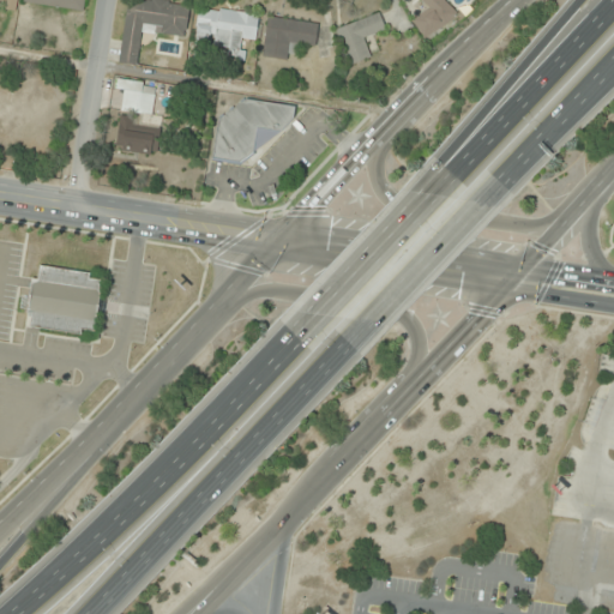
[(17,0),(0,0),(0,1),(5,1),(4,11),(17,12),(17,0)]
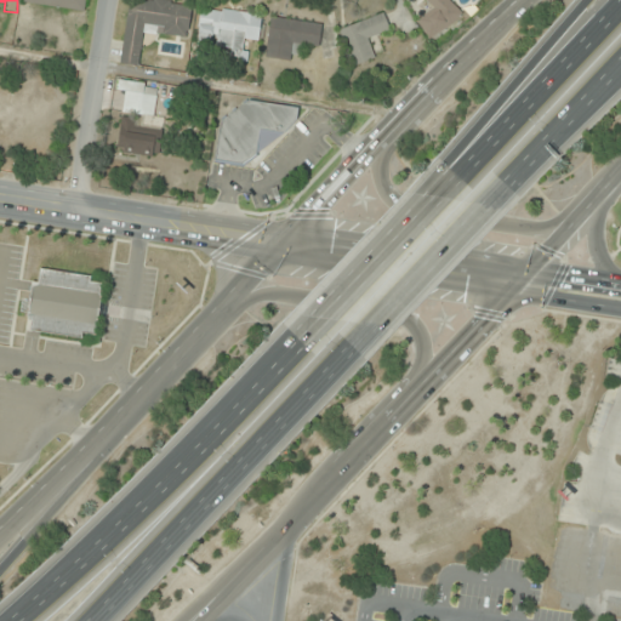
[(85,0),(23,0),(23,5),(85,11),(85,0)]
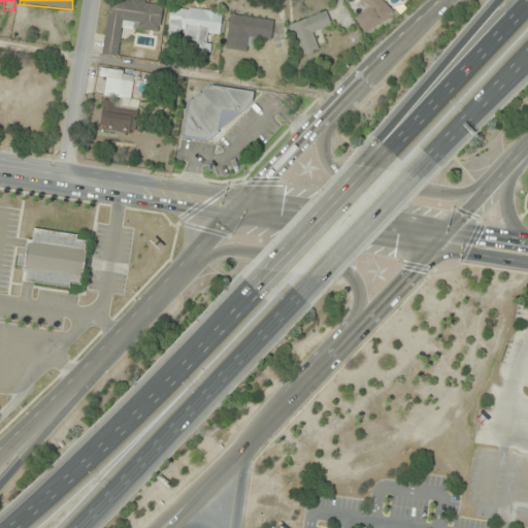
[(160,31),(163,3),(134,0),(107,0),(103,56),(119,58),(122,27),(160,31)]
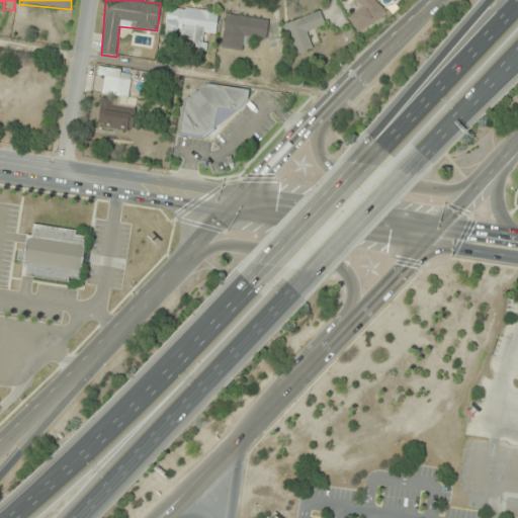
[(355,0),(360,5),(346,19),(362,34),(385,11),(374,0),(355,0)]
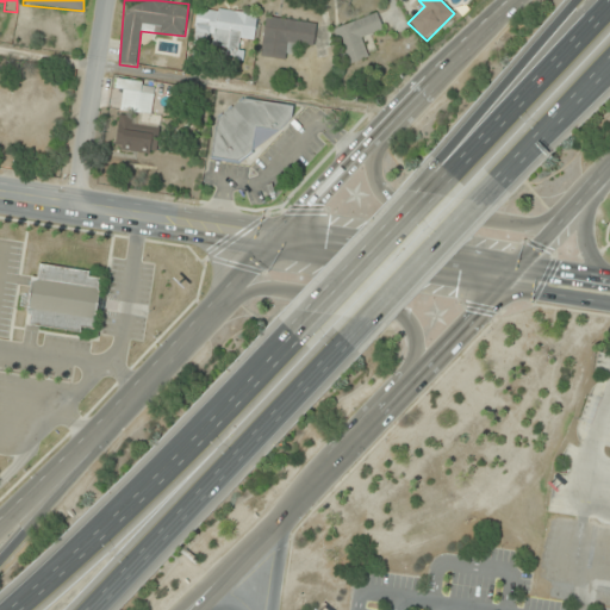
[(257,13),(197,6),(192,47),(226,50),(225,56),(238,57),(241,38),(254,39),(257,13)]
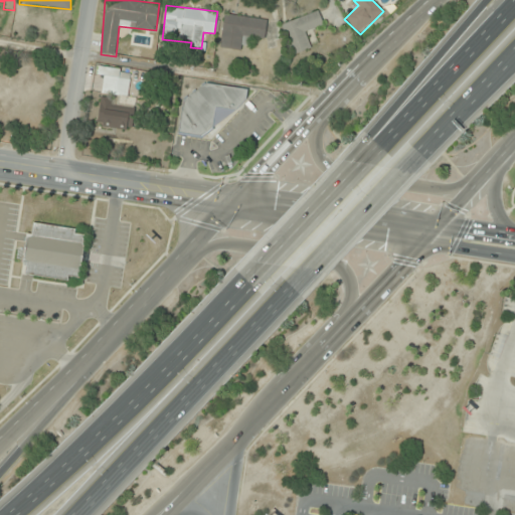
[(284,22),(295,54),(311,48),(306,32),(324,26),(319,11),(284,22)]
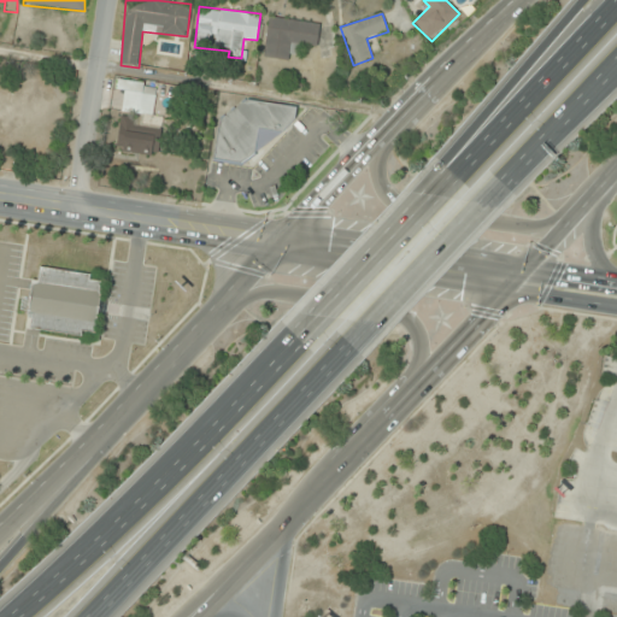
[(263,58),(289,62),(291,56),(303,57),(304,46),(316,48),(319,24),(268,17),(263,58)]
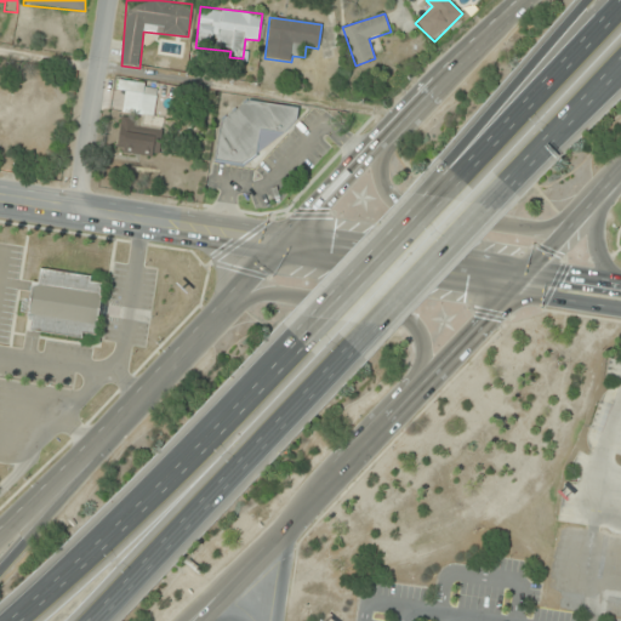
[(125,91),(124,113),(169,117),(171,85),(119,83),(118,91),(125,91)]
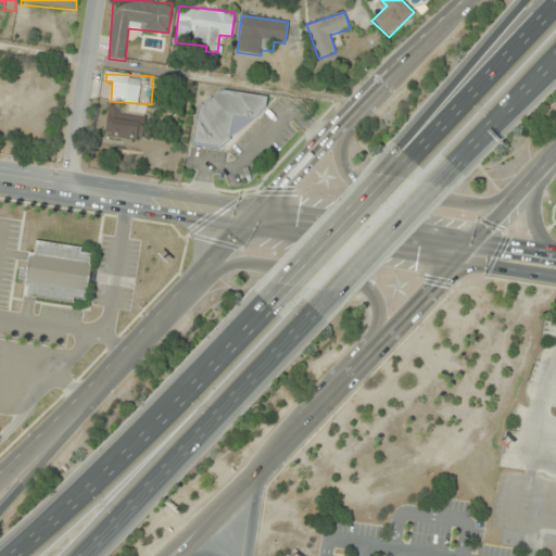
[(198,105),(192,146),(223,150),(224,137),(240,139),(242,123),(261,126),(265,98),(210,89),(207,108),(198,105)]
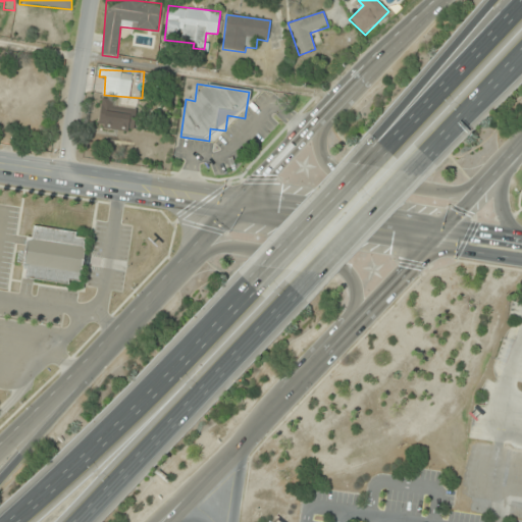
[(97,127),(133,134),(139,103),(103,97),(97,127)]
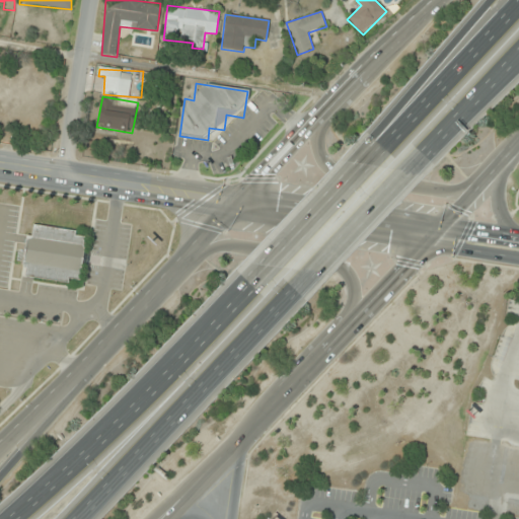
[(85,232),(29,224),(22,277),(68,283),(69,278),(79,280),(85,232)]
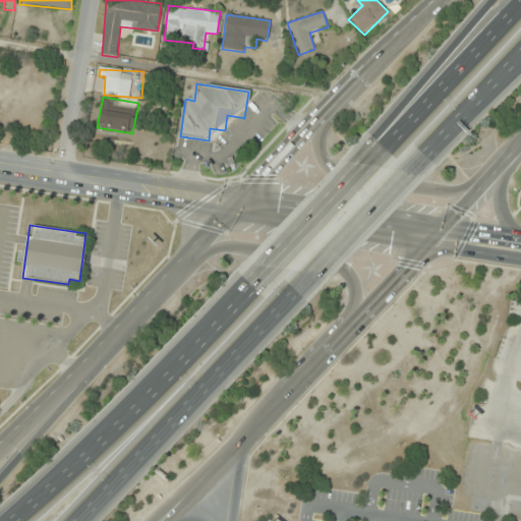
All buildings are outlined.
